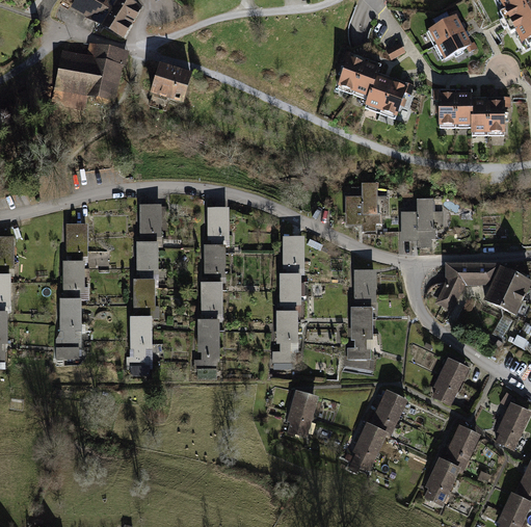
[(79,0),(76,5),(125,36),(142,9),(128,0),(79,0)]
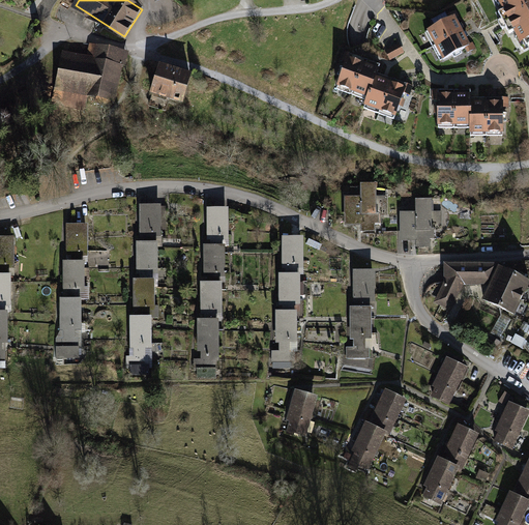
[(496,0),(519,46),(528,39),(528,0),(496,0)]
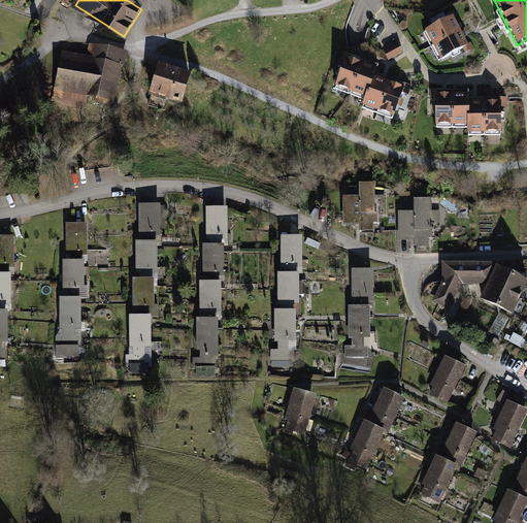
[(454,14),(425,28),(438,60),(468,46),(454,14)]
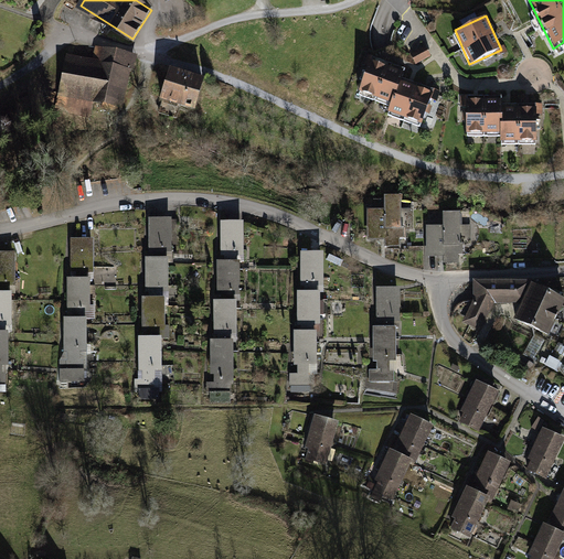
[(415,60),(431,53),(426,41),(411,47),(415,60)]
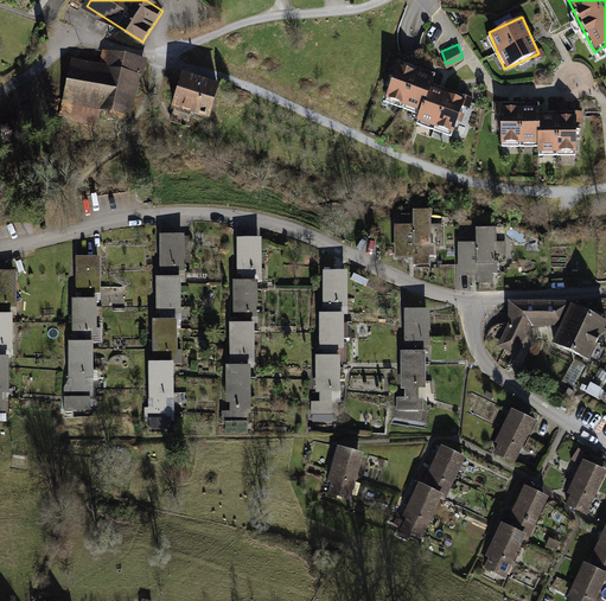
[(71,56),(62,106),(100,113),(101,106),(133,112),(144,56),(103,49),(101,62),(71,56)]
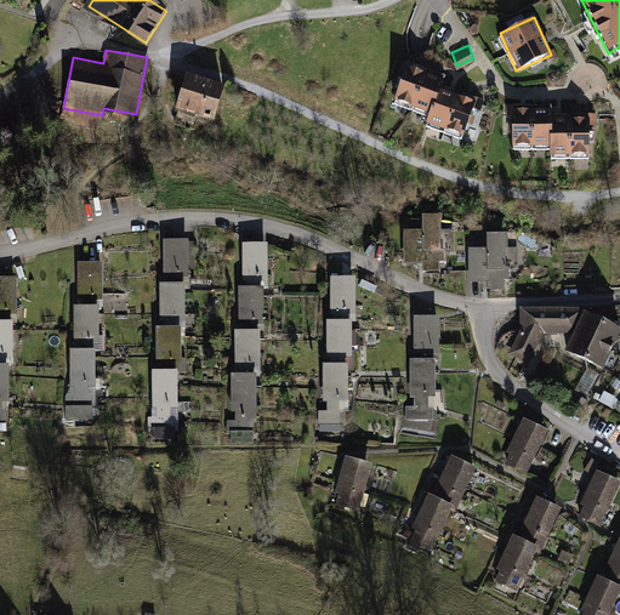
[(448,79),(408,64),(394,101),(428,113),(425,124),(462,137),(473,104),(442,94),(448,79)]
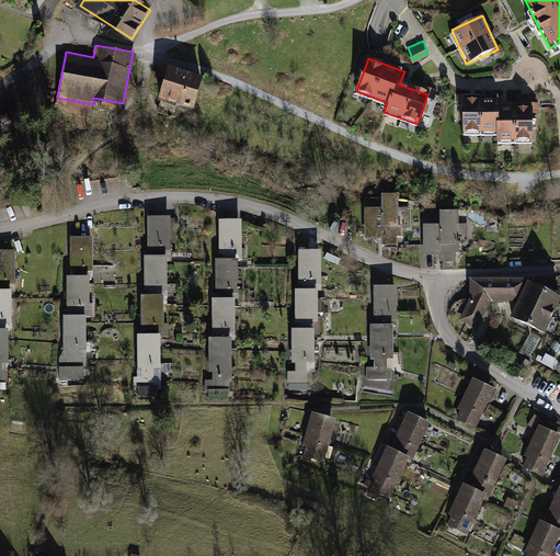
[(202,77),(169,67),(159,100),(192,110),(202,77)]
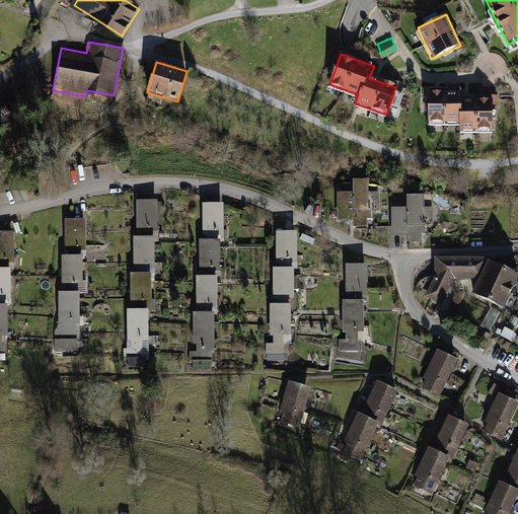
[(461,89),(428,89),(427,120),(459,120),(459,130),(492,130),(493,99),(461,99),(461,89)]
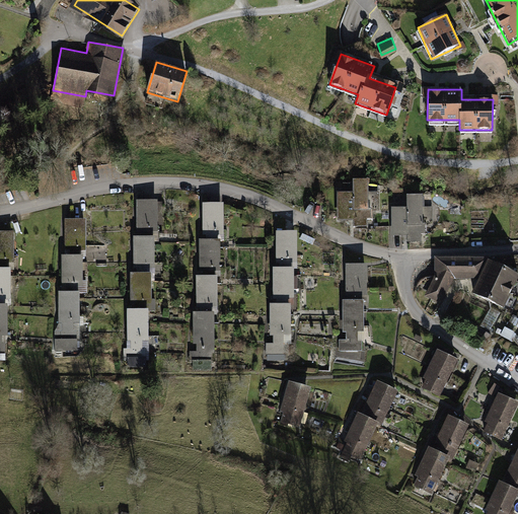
[(370,177),(354,177),(354,190),(348,190),(348,216),(354,216),(354,221),(370,222),(370,177)]
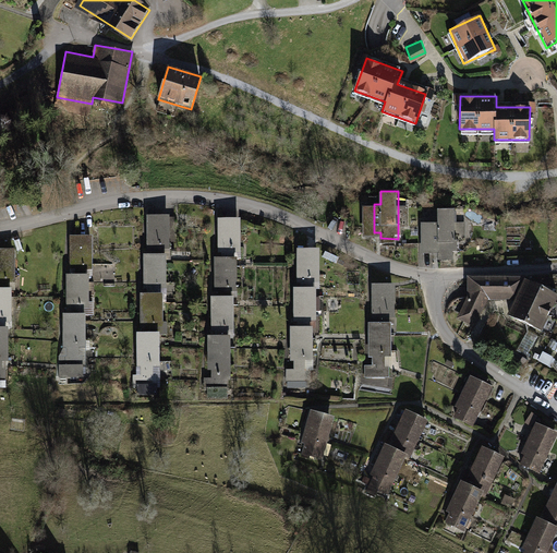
[(453,255),(453,206),(439,206),(439,219),(433,219),(433,255),(453,255)]
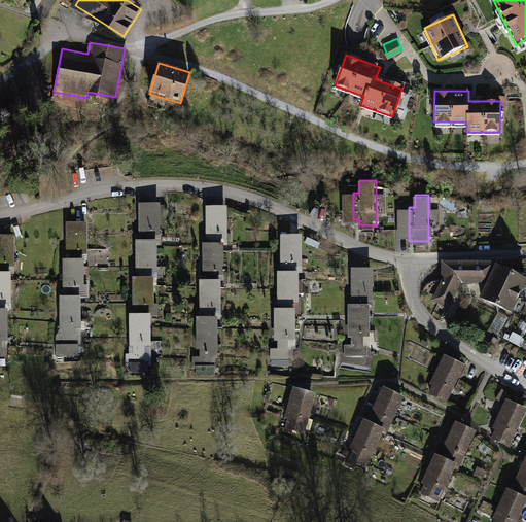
[(161,201),(138,200),(137,233),(160,234),(161,201)]
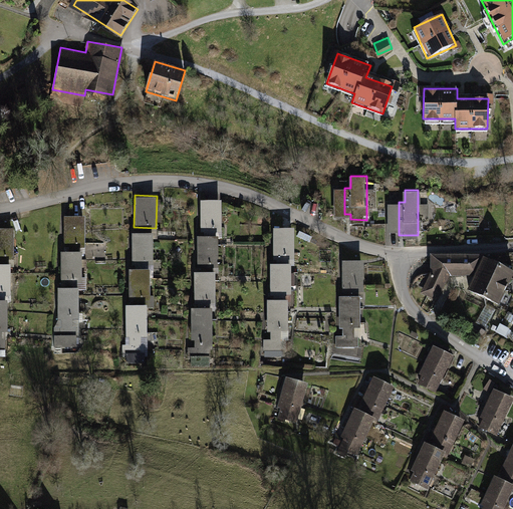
[(224,200),(202,199),(201,231),(223,232),(224,200)]
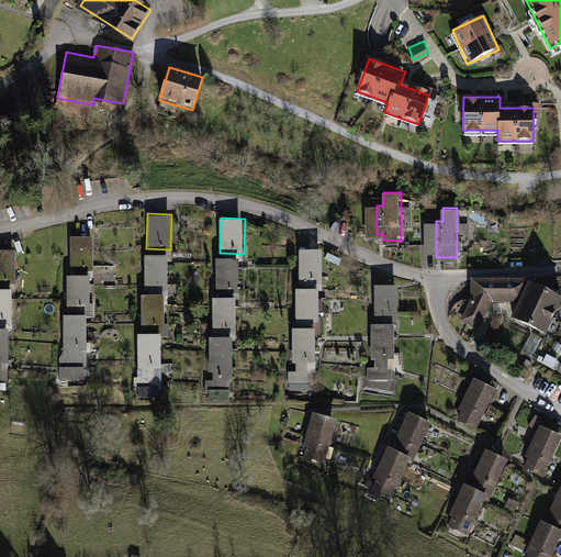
[(94,235),(71,234),(69,269),(93,270),(94,235)]
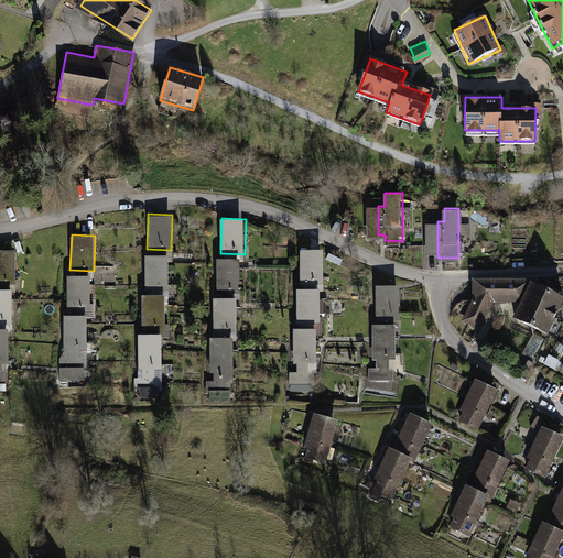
[(15,249),(0,248),(0,283),(14,284),(15,249)]
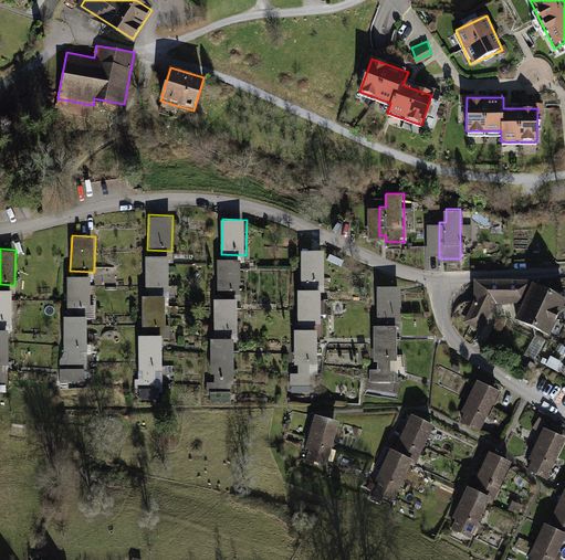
[(325,250),(301,249),(299,284),(323,285),(325,250)]
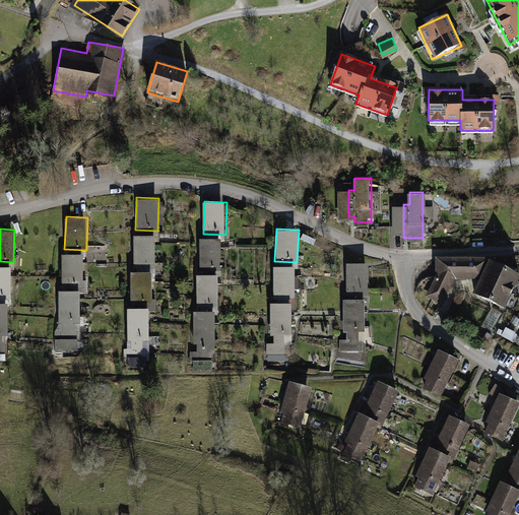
[(155,236),(133,235),(132,267),(153,268),(155,236)]
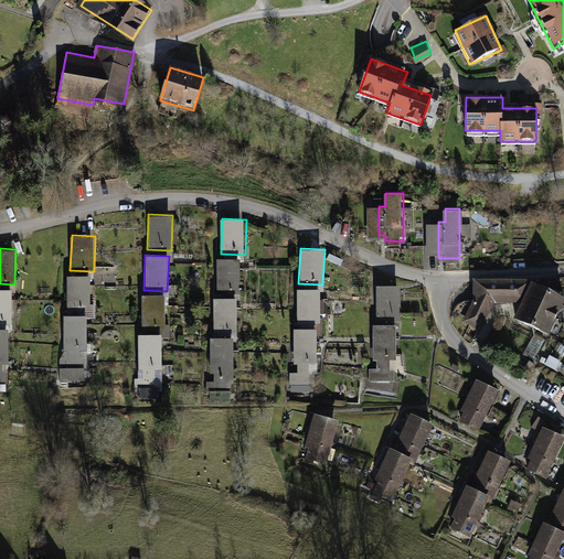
[(241,259),(216,258),(215,293),(240,294),(241,259)]
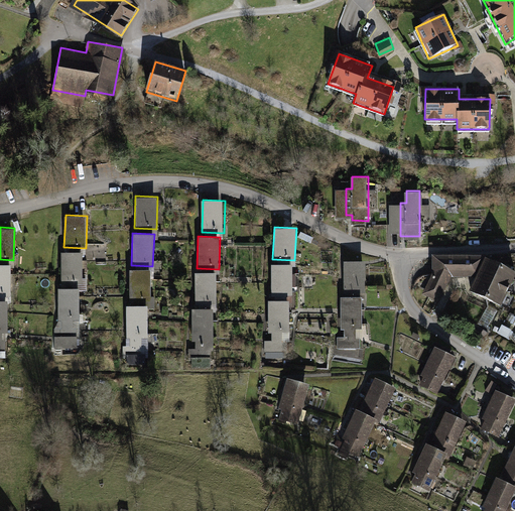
[(84,252),(61,251),(60,283),(83,284),(84,252)]
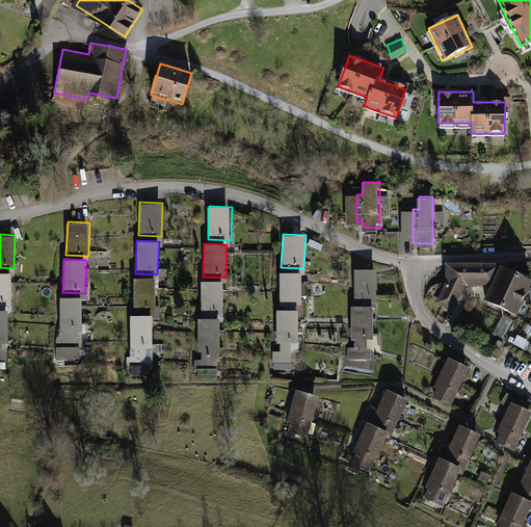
[(446,279),(434,299),(453,308),(467,284),(492,285),(484,300),(514,315),(530,285),(530,281),(503,265),(447,263),(446,279)]
